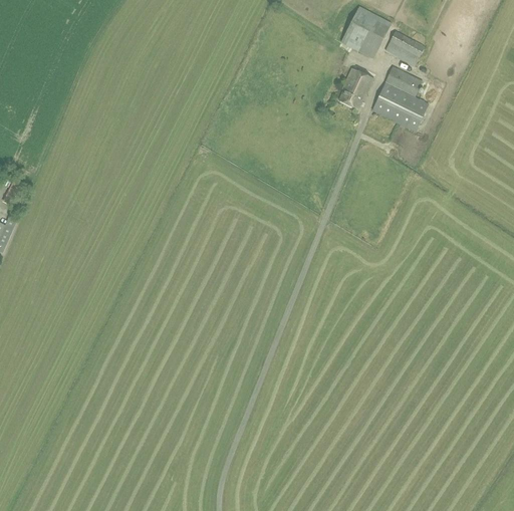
[(360,5),(347,29),(379,46),(393,22),(360,5)]
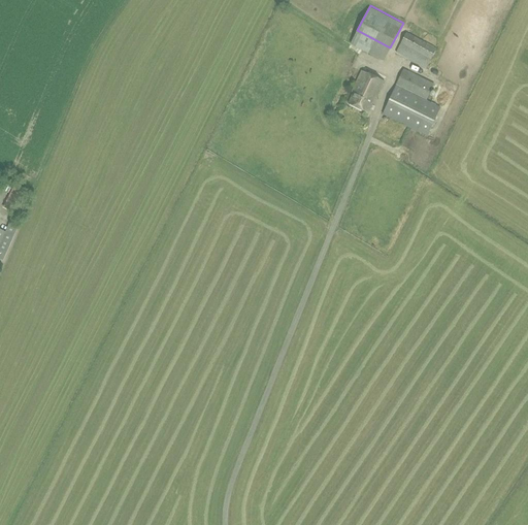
[(407,30),(396,50),(426,67),(437,46),(407,30)]
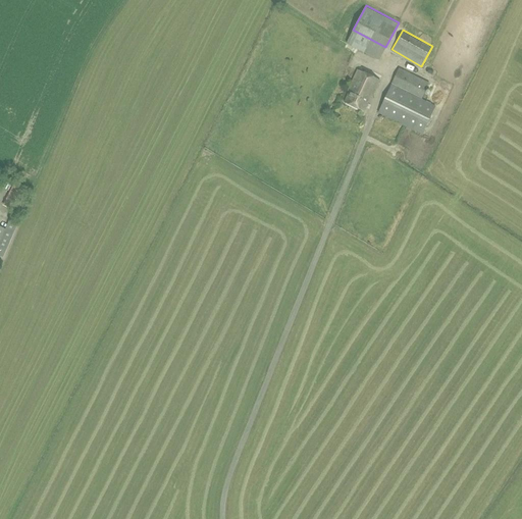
[(422,97),(429,81),(400,66),(378,110),(423,132),(435,103),(422,97)]
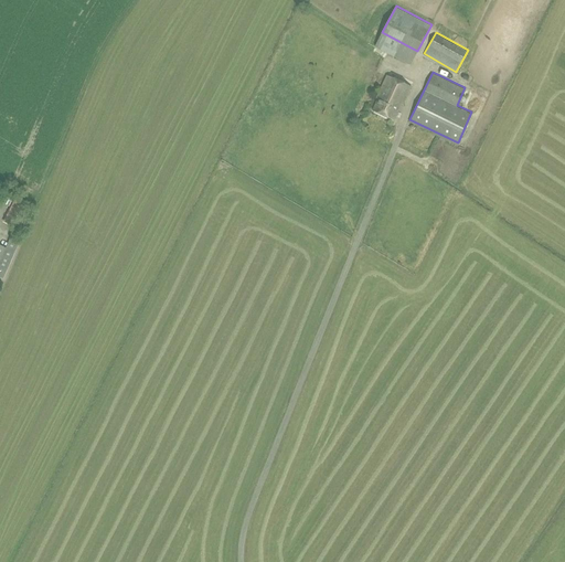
[(403,103),(411,85),(386,74),(379,92),(381,93),(373,109),(394,118),(401,102),(403,103)]
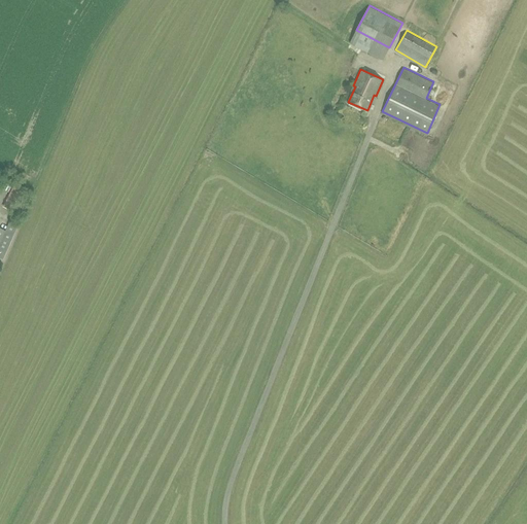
[(16,213),(30,190),(14,182),(2,205),(16,213)]
